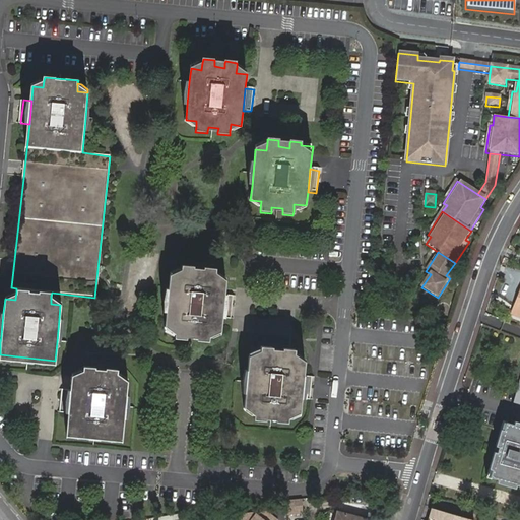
[(169,290),(167,313),(165,327),(176,328),(175,335),(175,339),(186,340),(186,338),(186,334),(197,335),(197,339),(197,342),(207,343),(208,339),(209,332),(220,333),(221,319),(223,297),(225,282),(214,281),(215,273),(215,270),(204,269),(203,271),(203,275),(192,274),(193,270),(193,268),(182,267),(182,270),(181,277),(170,276),(169,290)]
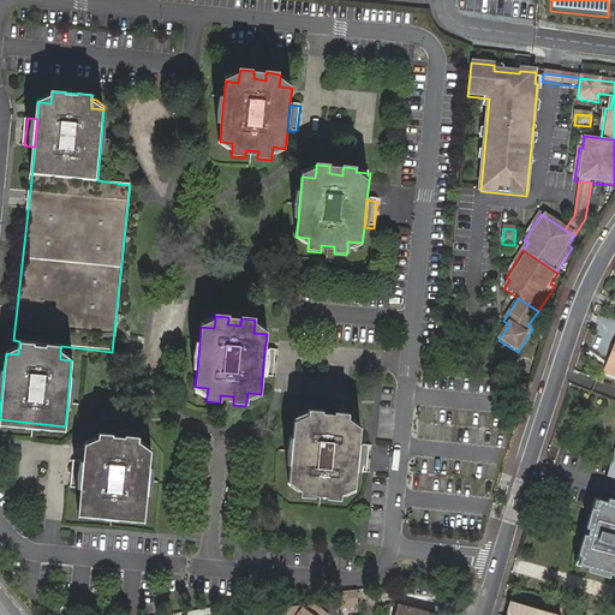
[(260,323),(255,323),(254,333),(267,334),(267,332),(262,327),(260,323)]
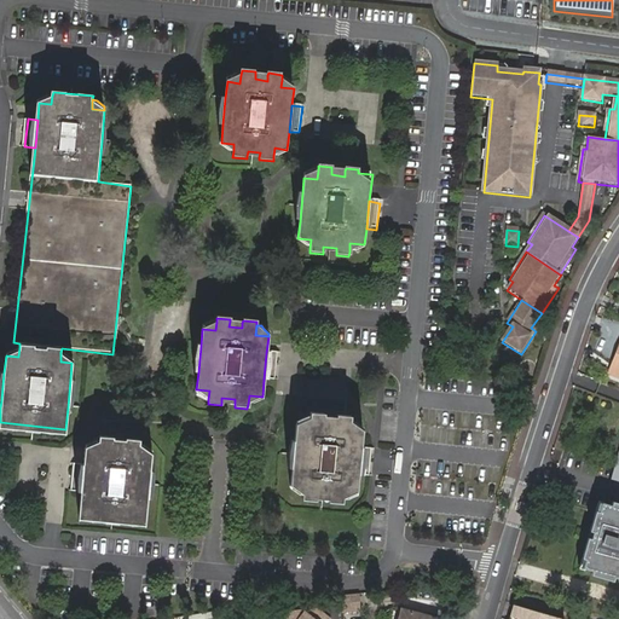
[(67,352),(61,352),(61,362),(71,363),(71,359),(67,352)]
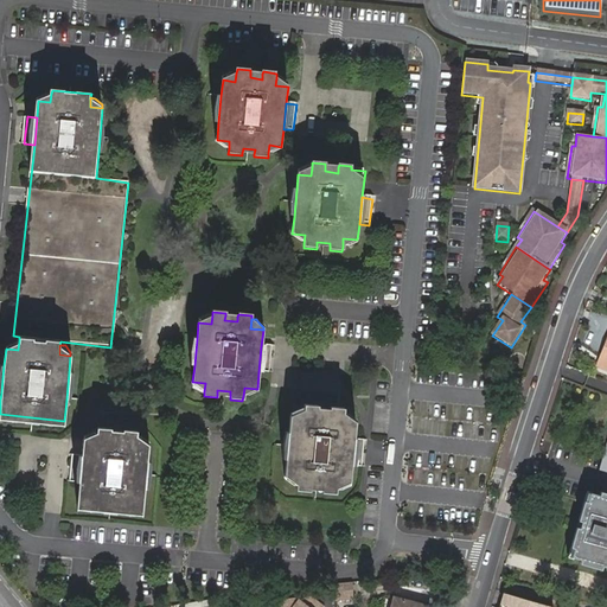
[(270,347),(261,346),(259,372),(268,374),(270,347)]
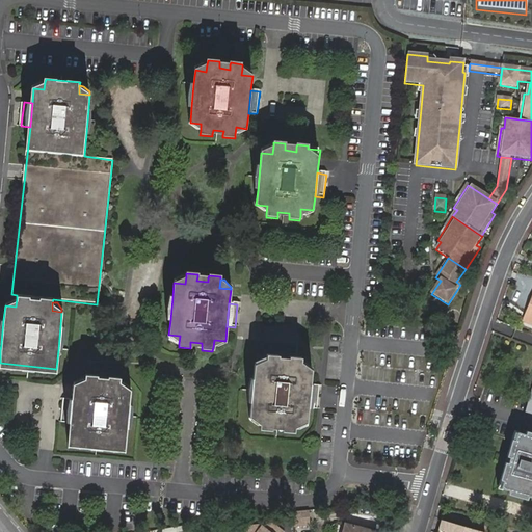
[(180,336),(168,335),(168,338),(173,341),(175,343),(179,343),(180,336)]
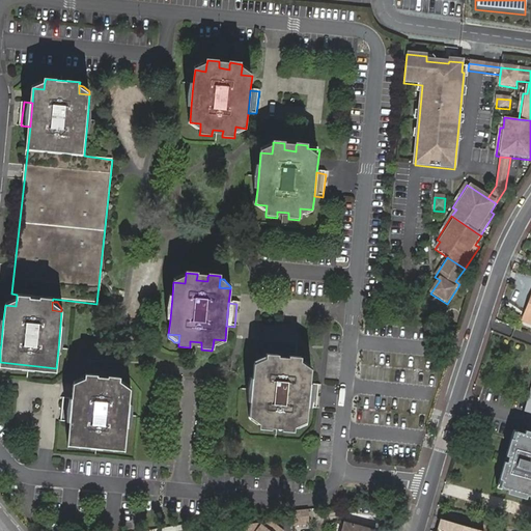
[(252,380),(249,403),(248,417),(259,419),(259,425),(258,430),(270,431),(270,429),(271,424),(282,426),(281,430),(281,432),(292,434),(294,429),(294,421),(305,422),(307,409),(308,397),(309,386),(311,371),(299,370),(300,362),(300,359),(288,358),(288,360),(288,364),(277,362),(277,359),(277,357),(266,356),(266,359),(264,367),(253,366),(252,380)]
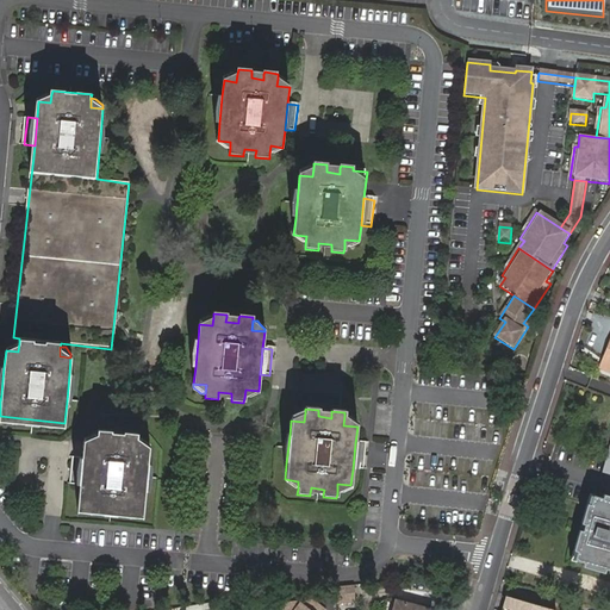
[(0,421),(63,429),(64,423),(0,416),(0,421)]
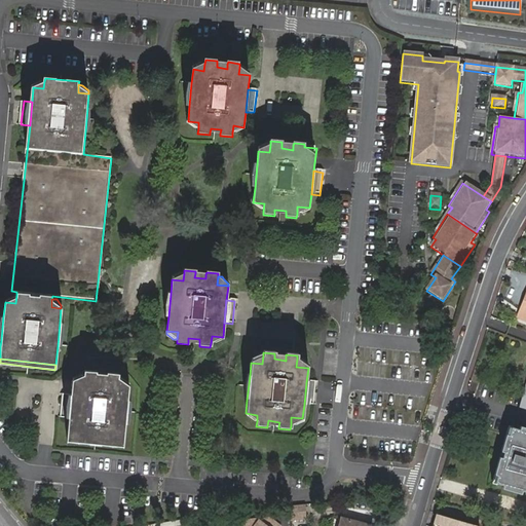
[(301,360),(297,359),(296,367),(308,368),(308,366),(301,360)]
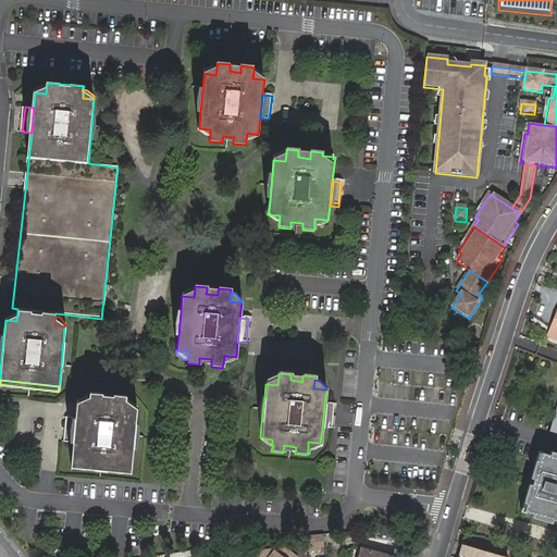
[(75,418),(73,443),(71,465),(130,471),(132,449),(134,424),(135,409),(125,408),(125,400),(125,396),(89,393),(89,397),(88,405),(76,404),(75,418)]
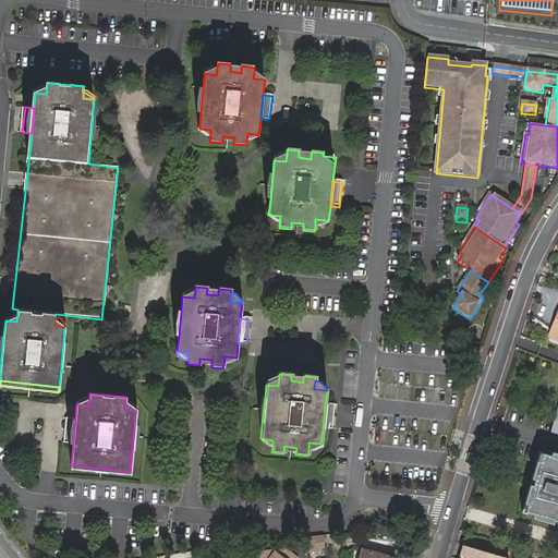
[(334,407),(325,405),(324,417),(323,429),(331,431),(334,407)]
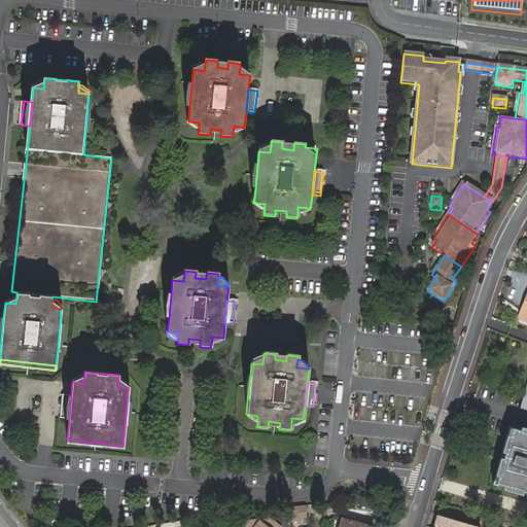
[(60,418),(69,419),(71,395),(63,395),(60,418)]
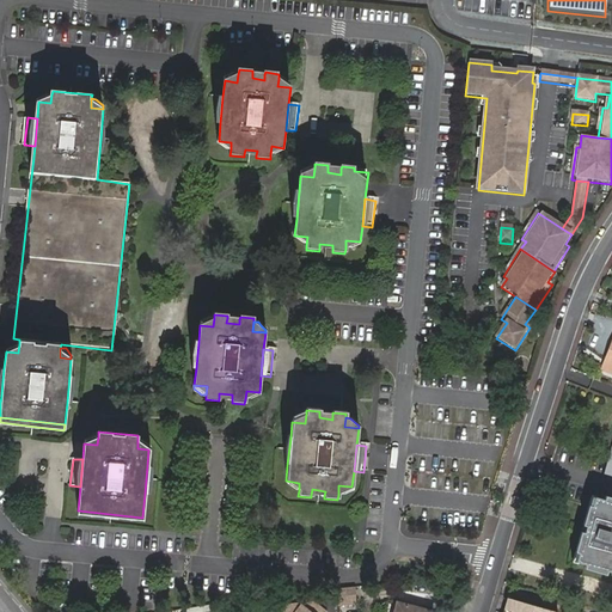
[(299,483),(286,481),(286,484),(289,487),(293,490),(299,490),(299,483)]
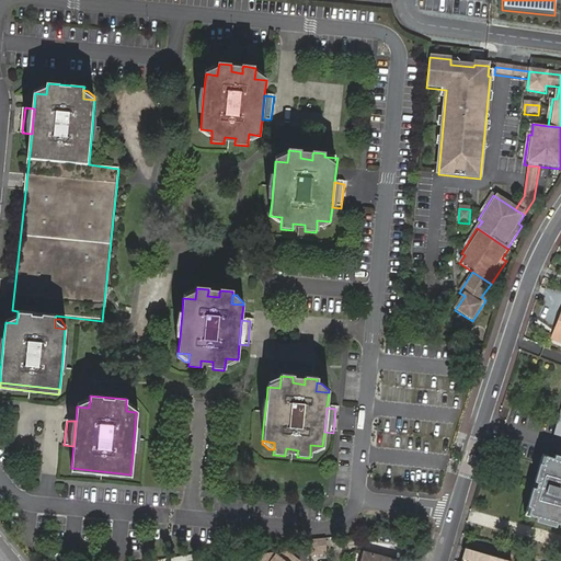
[(322,450),(322,446),(310,445),(310,454),(315,455),(318,453),(322,450)]
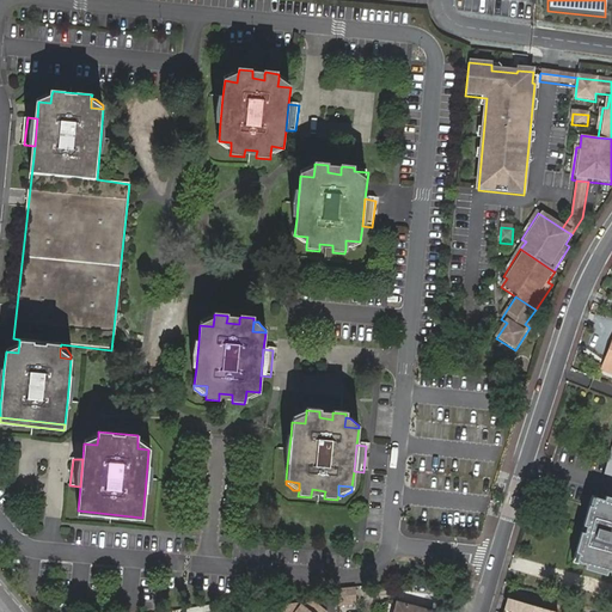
[(589,505),(585,520),(611,528),(611,497),(606,496),(605,500),(595,496),(593,506),(589,505)]
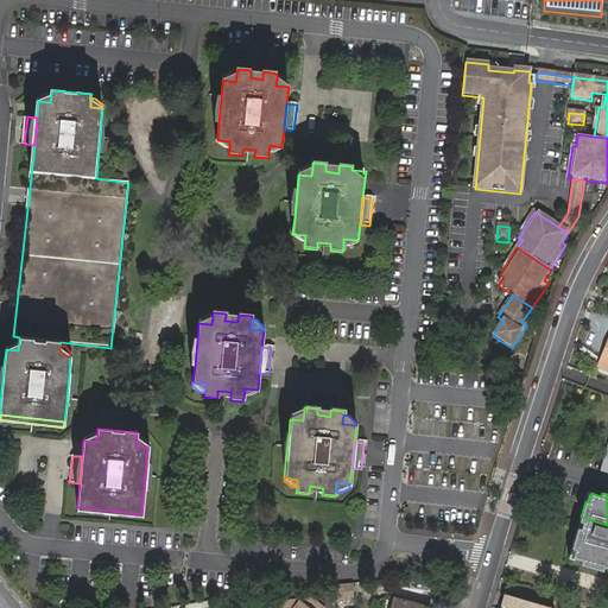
[(141,514),(77,507),(76,512),(141,519),(141,514)]
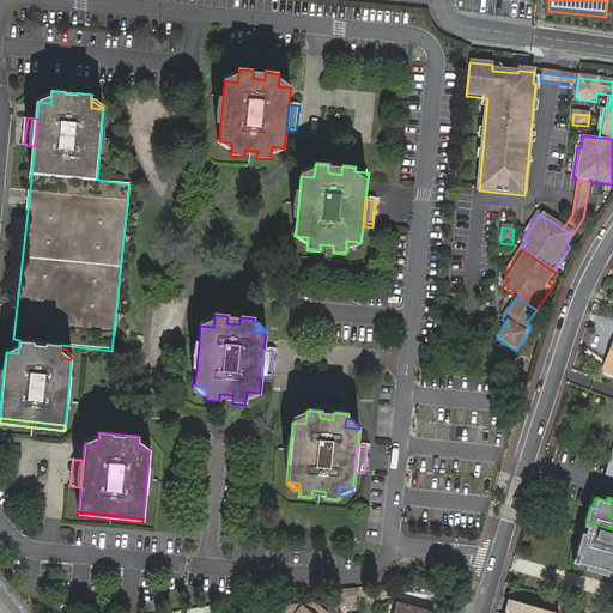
[(612,529),(586,521),(586,525),(589,527),(587,534),(583,532),(577,551),(581,552),(578,562),(587,564),(586,569),(607,575),(608,570),(612,571),(612,529)]
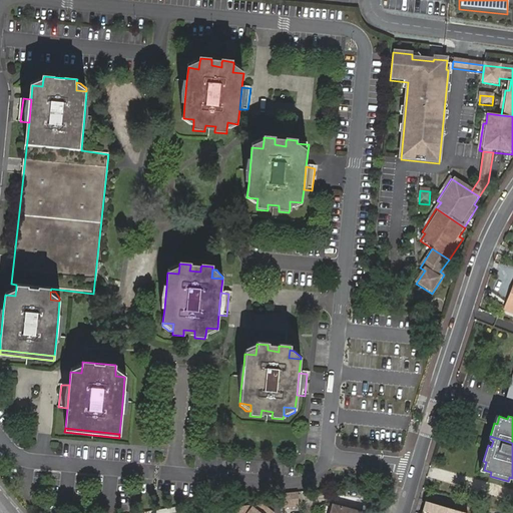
[(298,497),(284,498),(285,512),(299,511),(298,497)]
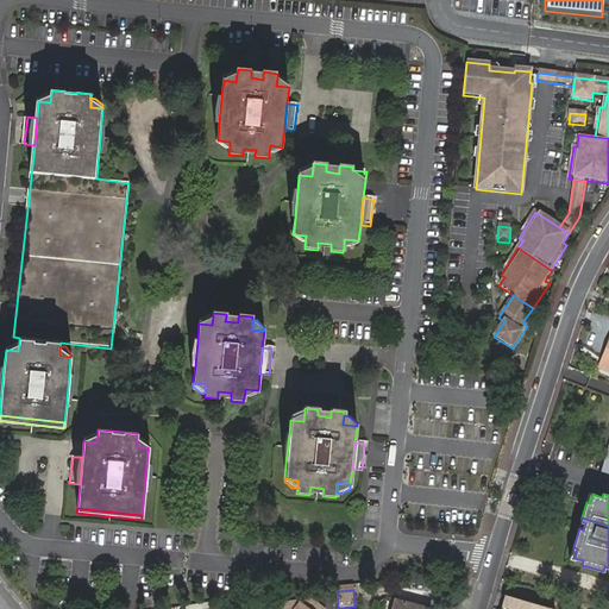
[(554,608),(556,608),(507,595),(502,608),(554,608)]
